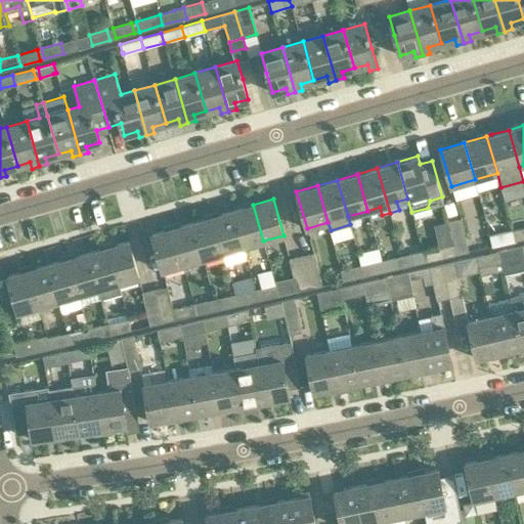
[(244,247),(263,241),(253,205),(232,210),(244,247)]
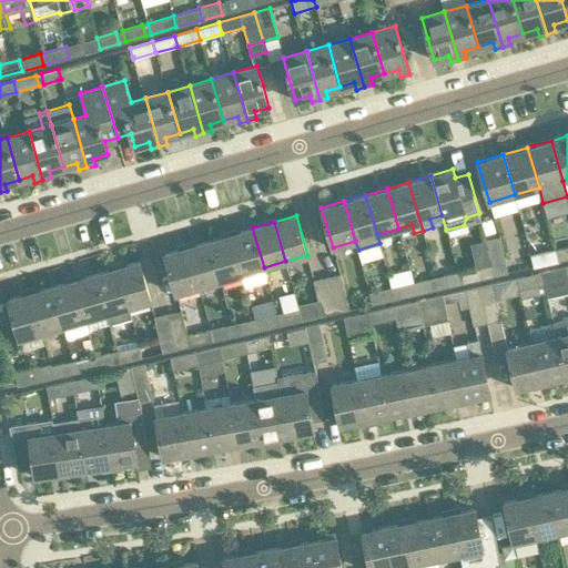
[(264,267),(252,227),(231,234),(242,274),(264,267)]
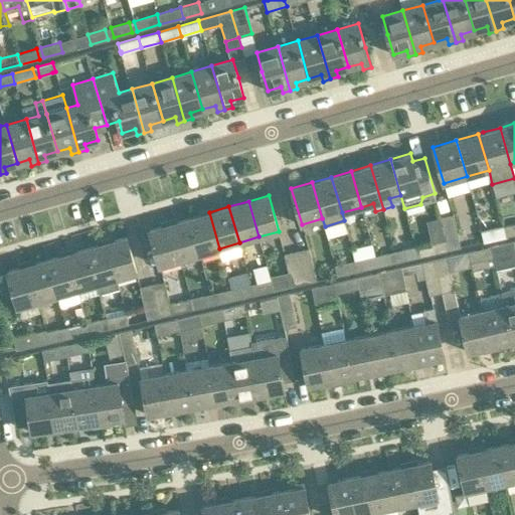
[(209,212),(189,218),(199,253),(219,248),(209,212)]
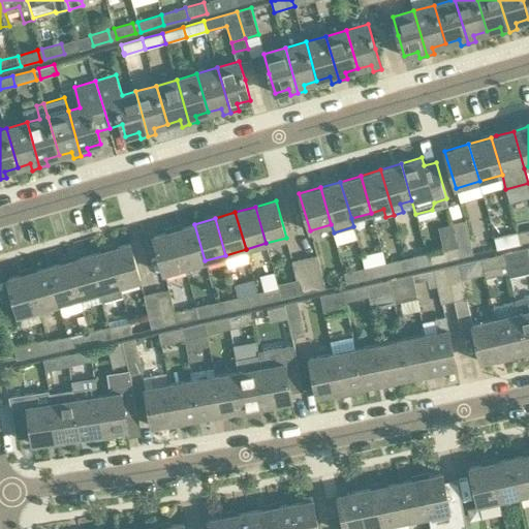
[(466,220),(453,223),(458,245),(461,257),(473,254),(473,251),(466,220)]
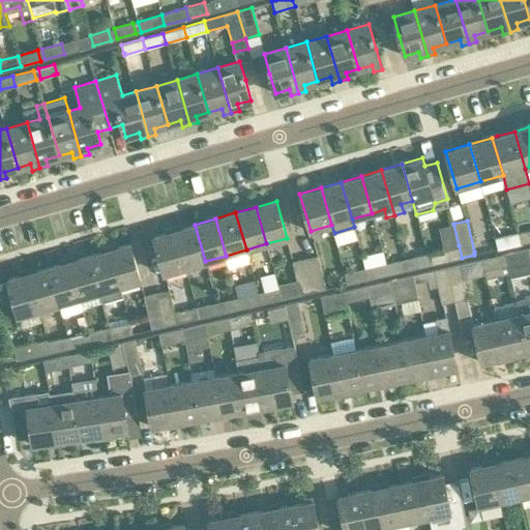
[(185,267),(205,261),(195,225),(174,230),(185,267)]
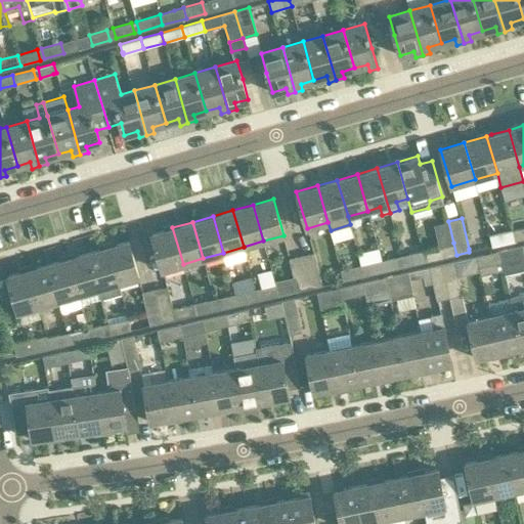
[(516,241),(523,238),(523,226),(513,229),(516,241)]
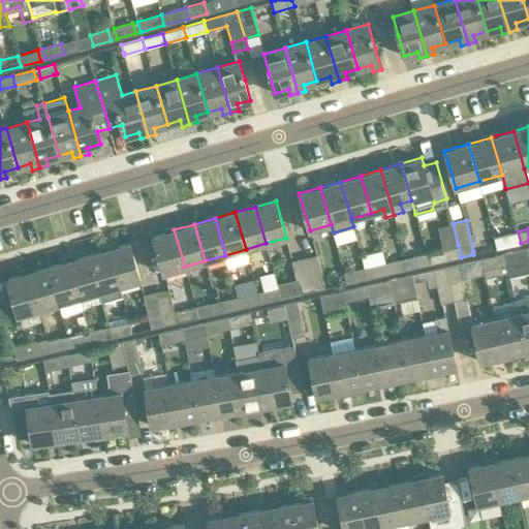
[(163,273),(185,267),(174,229),(153,236),(163,273)]
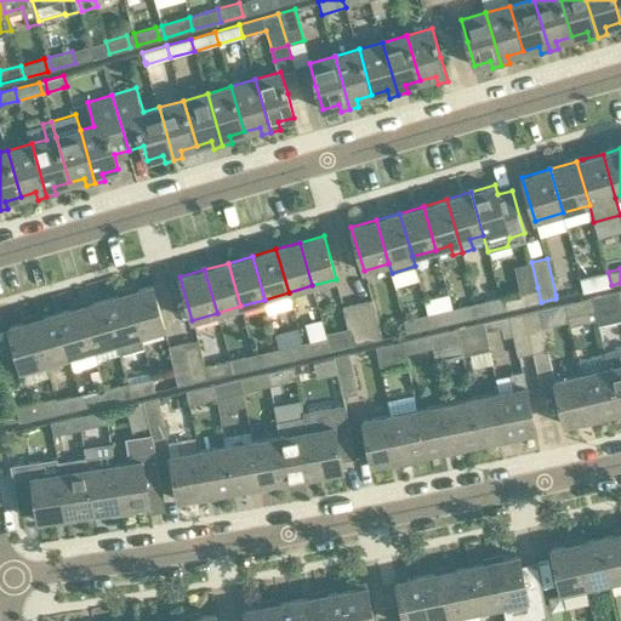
[(592,290),(611,285),(608,272),(588,277),(592,290)]
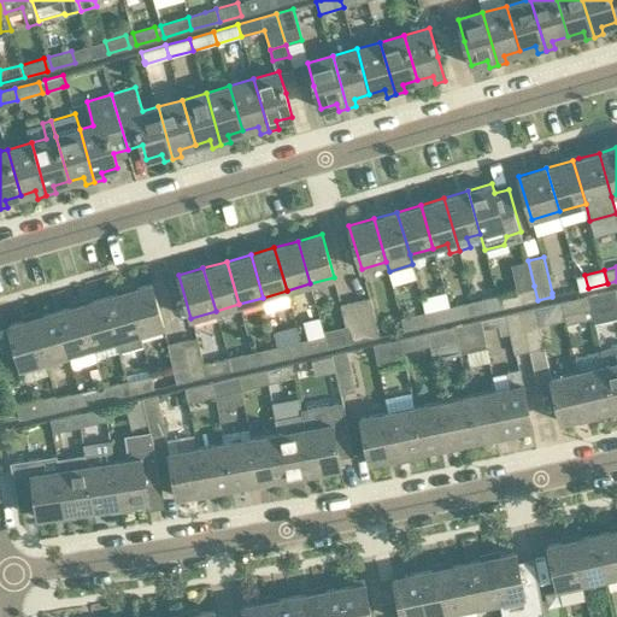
[(128,291),(140,334),(164,327),(152,283),(128,291)]
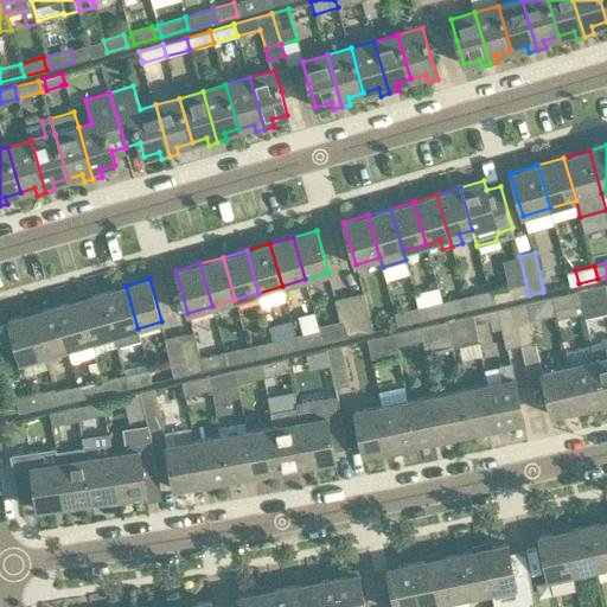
[(525,281),(518,283),(522,296),(529,295),(525,281)]
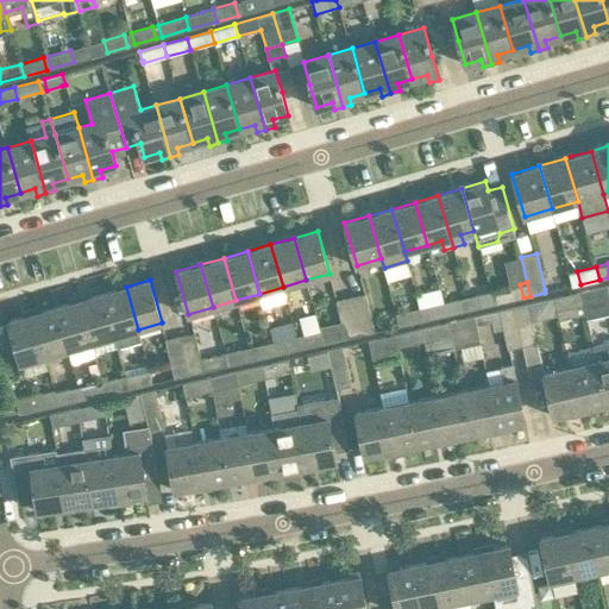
[(495,303),(515,299),(512,286),(491,290),(491,292),(495,303)]
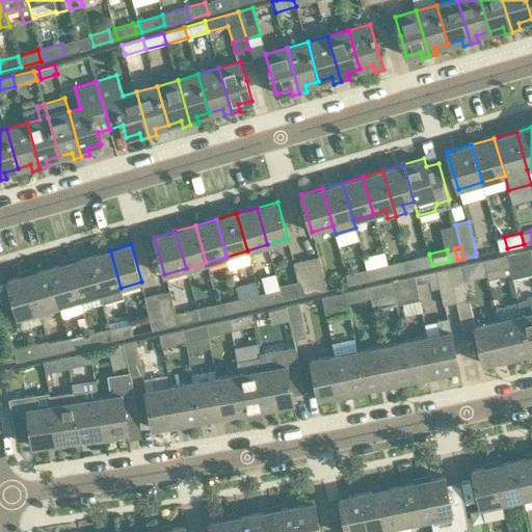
[(531,258),(530,249),(508,255),(512,273),(531,268),(531,258)]
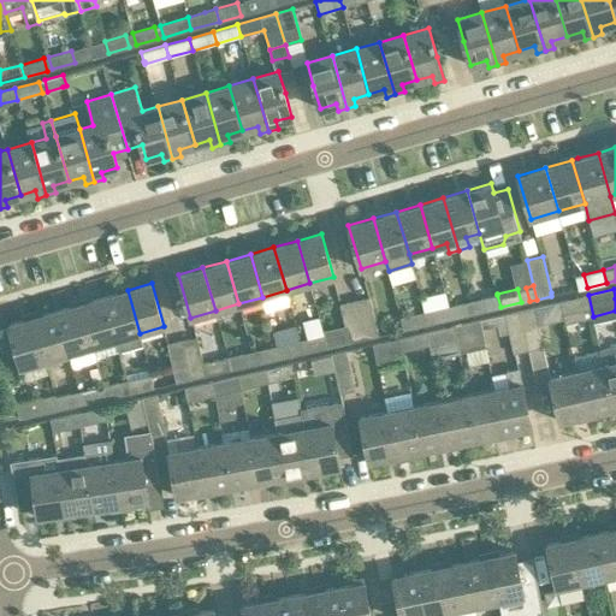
[(143,344),(140,333),(128,290),(104,296),(116,339),(119,351),(143,344)]
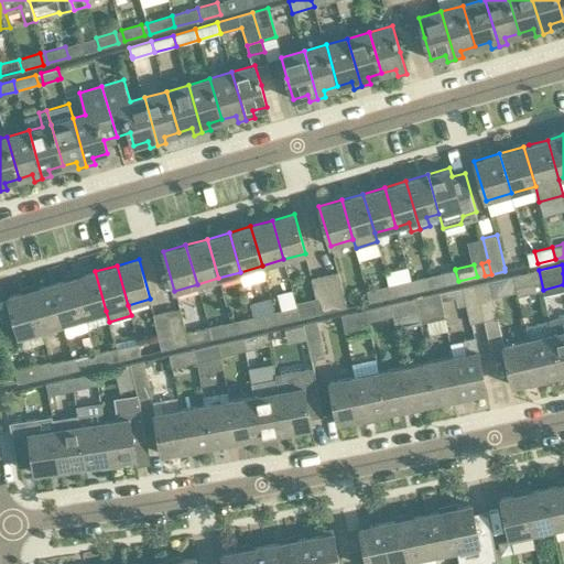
[(455,270),(440,273),(443,285),(458,281),(455,270)]
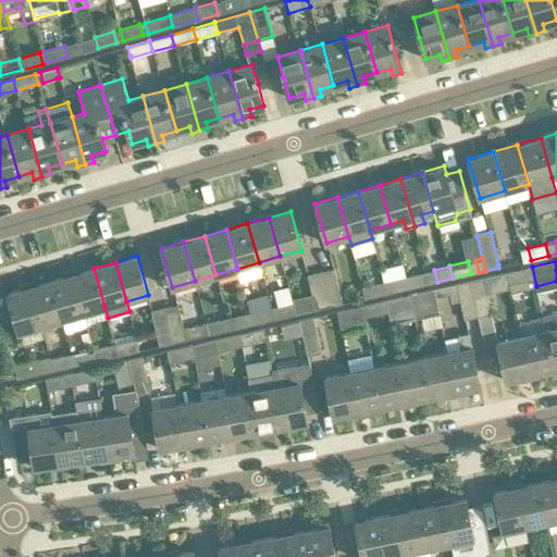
[(512,292),(536,286),(532,267),(508,272),(506,273),(509,284),(511,293),(512,292)]
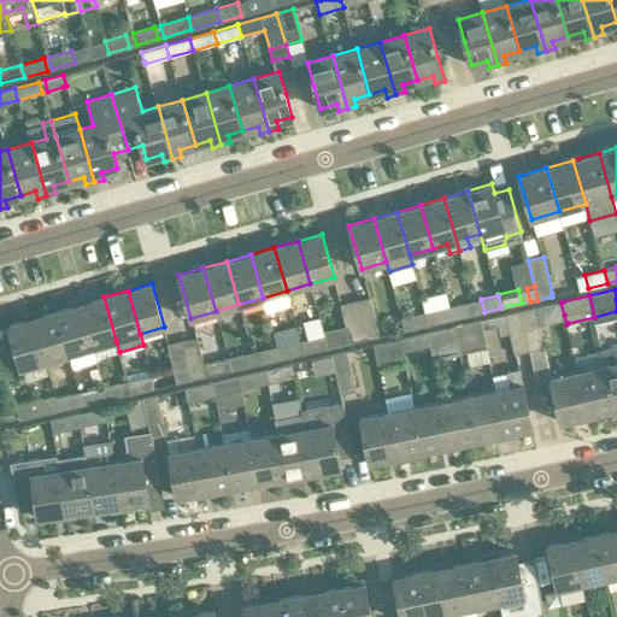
[(80,304),(93,347),(116,340),(104,297),(80,304)]
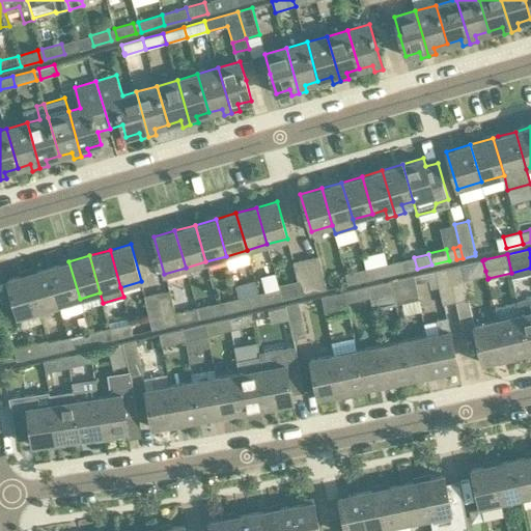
[(307,258),(314,292),(327,289),(318,255),(307,258)]
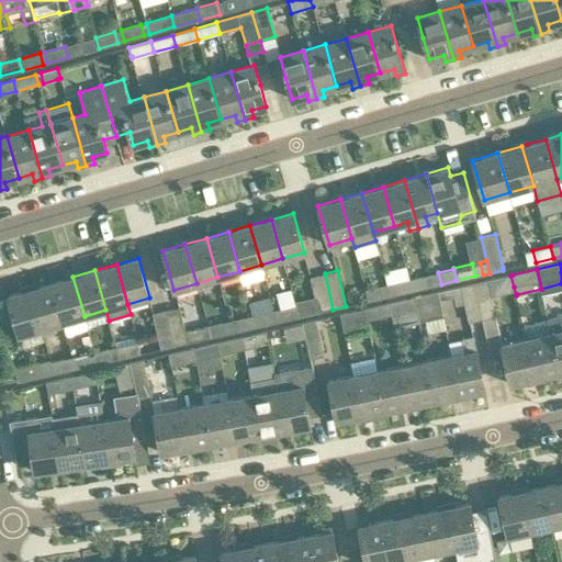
[(311,277),(318,312),(333,310),(325,273),(311,277)]
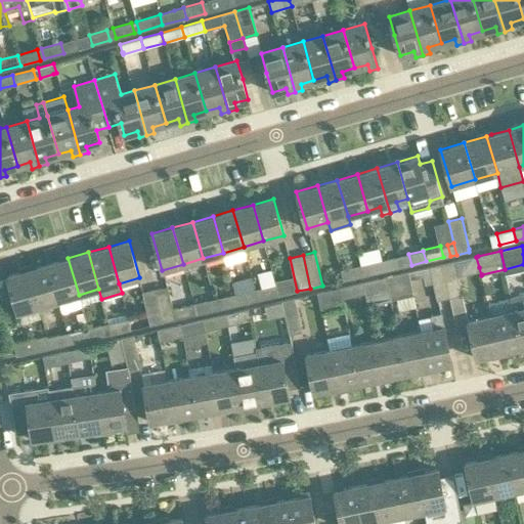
[(385,271),(398,268),(396,257),(383,260),(385,271)]
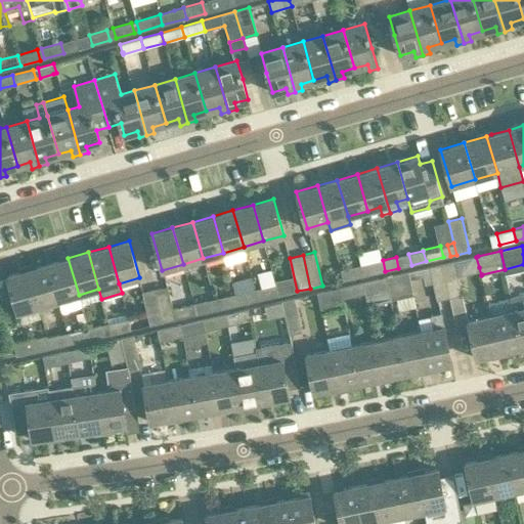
[(48,264),(58,301),(79,295),(68,258),(48,264)]
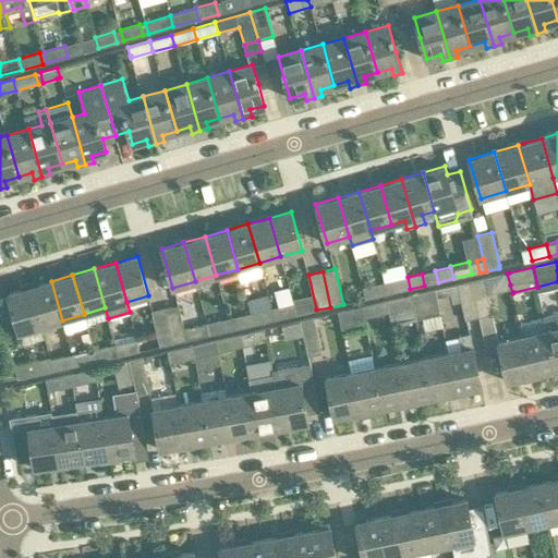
[(492,289),(498,288),(495,276),(471,281),(478,316),(492,313),(489,302),(495,301),(492,289)]
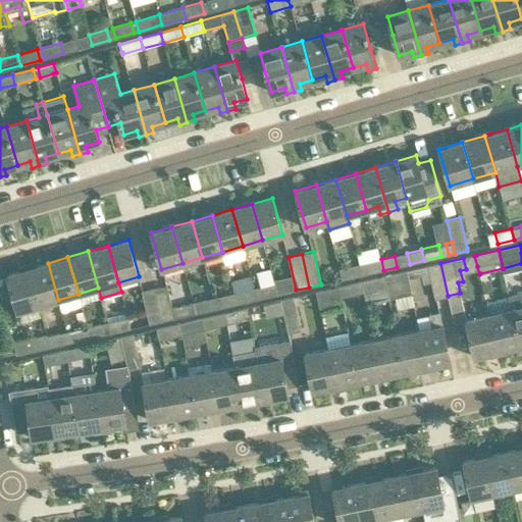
[(370,273),(383,270),(381,259),(378,259),(367,262),(370,273)]
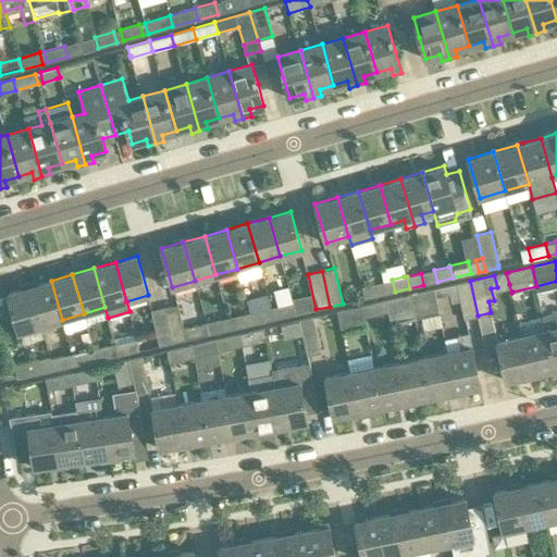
[(62,320),(51,281),(29,286),(41,325),(62,320)]
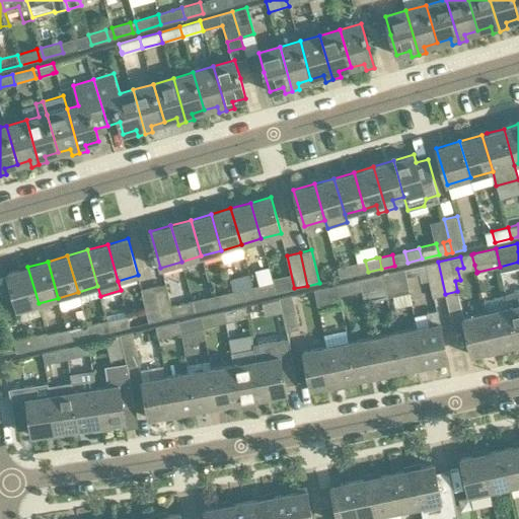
[(433,297),(445,294),(438,262),(426,265),(429,281),(433,297)]
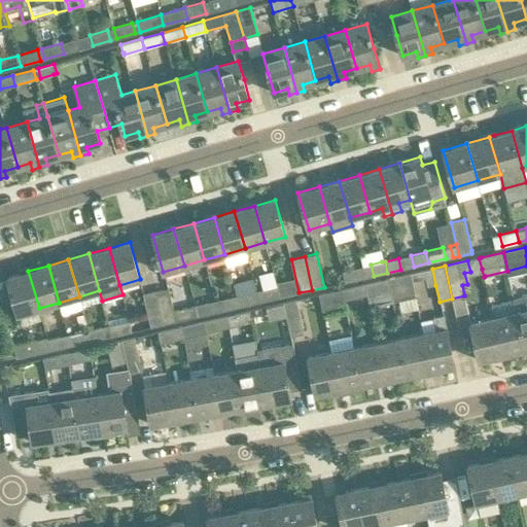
[(346,282),(359,279),(357,268),(343,271),(345,282),(346,282)]
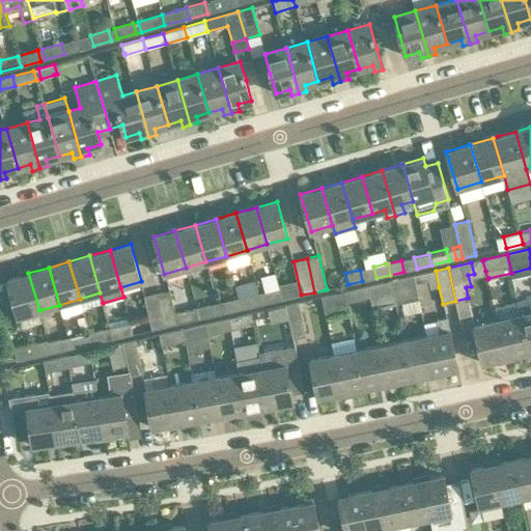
[(18,316),(39,310),(28,273),(7,279),(18,316)]
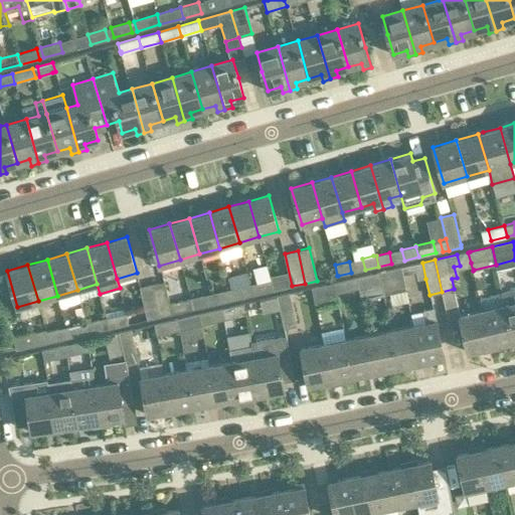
[(406,290),(403,275),(401,268),(379,273),(384,295),(390,294),(406,290)]
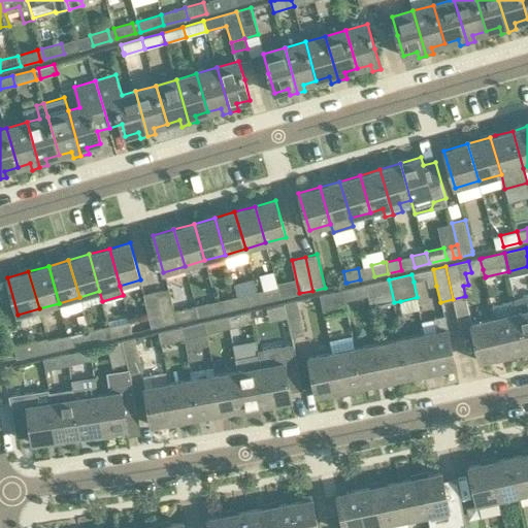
[(394,302),(389,279),(366,285),(368,295),(371,307),(394,302)]
